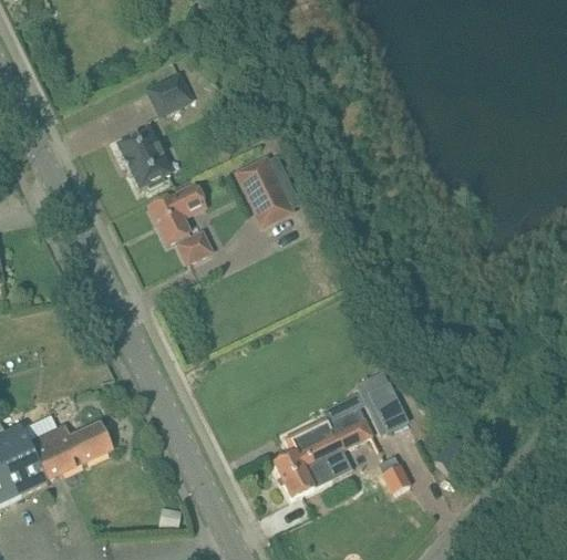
[(192,99),(178,72),(147,87),(160,114),(192,99)]
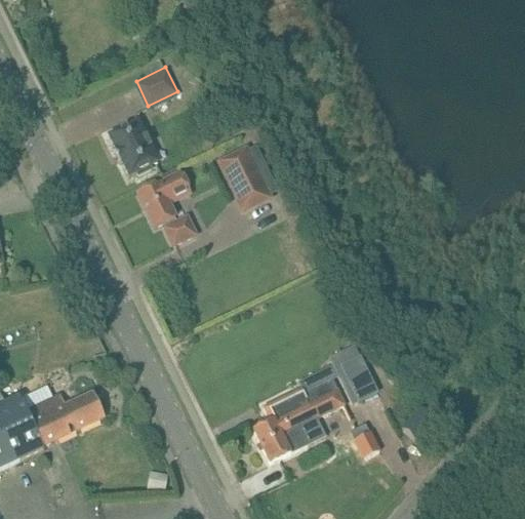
[(150,162),(158,159),(137,118),(109,132),(116,147),(114,148),(119,159),(121,158),(129,173),(136,169),(137,172),(152,165),(150,162)]
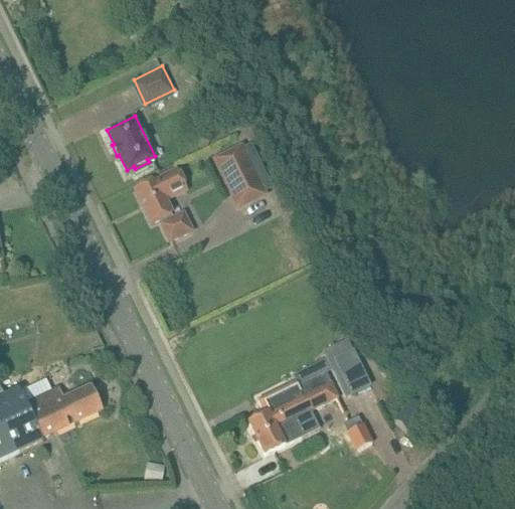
[(241,141),(217,152),(211,155),(236,207),(267,192),(241,141)]
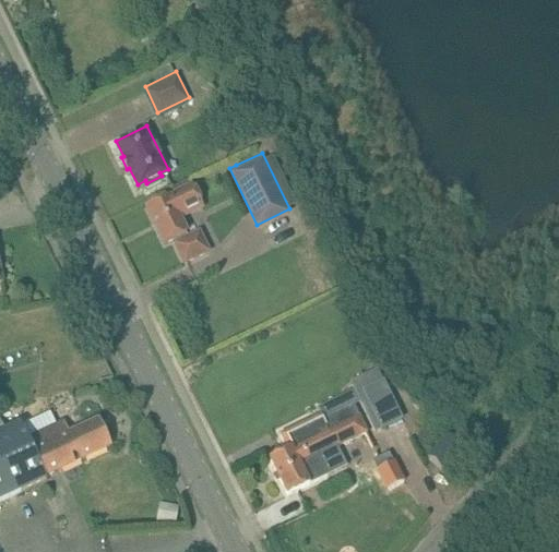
[(192,180),(146,203),(164,239),(175,235),(177,239),(175,239),(185,259),(207,247),(199,228),(188,232),(180,216),(204,204),(192,180)]
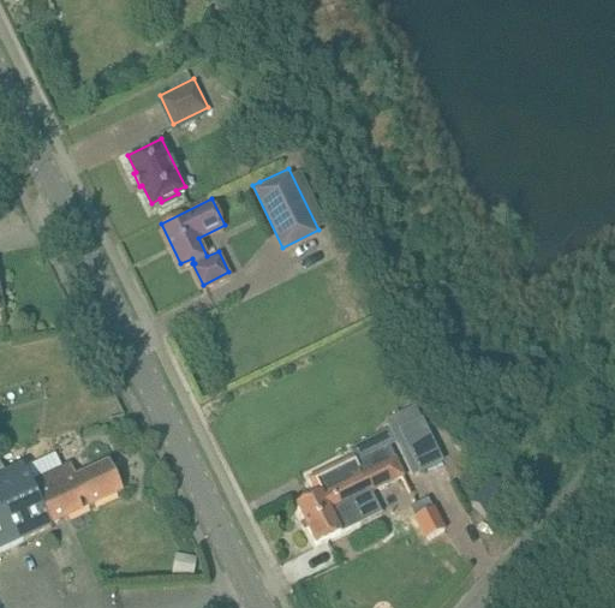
[(440,451),(422,410),(400,419),(418,460),(440,451)]
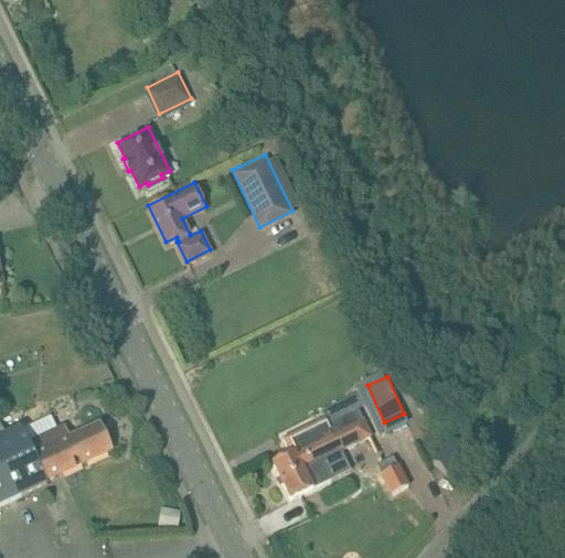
[(355,405),(327,419),(324,414),(284,435),(291,449),(273,459),(291,495),(349,465),(340,447),(370,432),(355,405)]
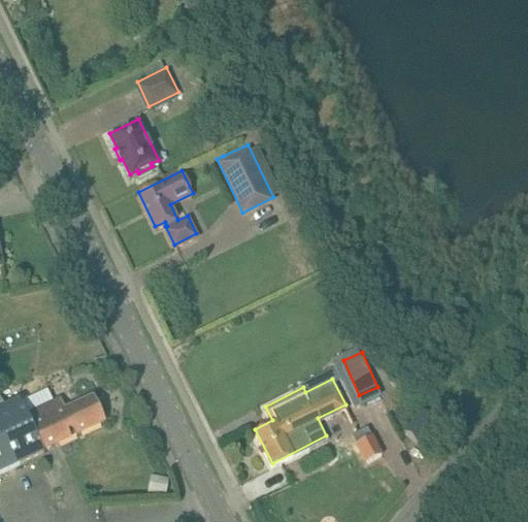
[(103,418),(93,394),(63,408),(57,397),(26,411),(20,395),(0,403),(0,467),(43,448),(42,446),(103,418)]
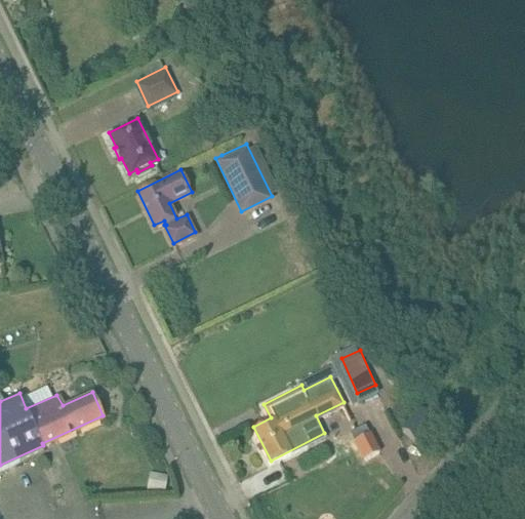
[(420,405),(402,426),(414,436),(433,415),(420,405)]
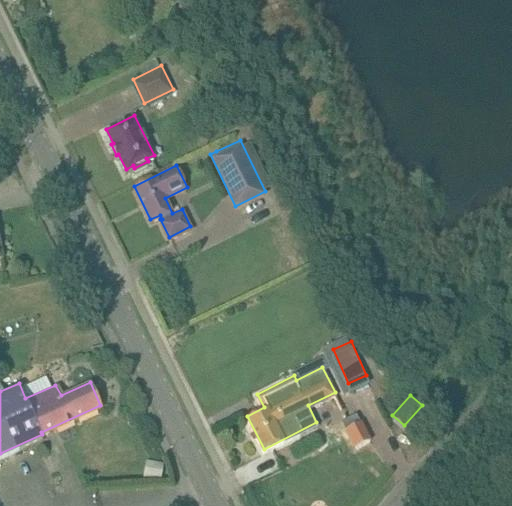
[(371,436),(360,417),(346,425),(356,444),(371,436)]
